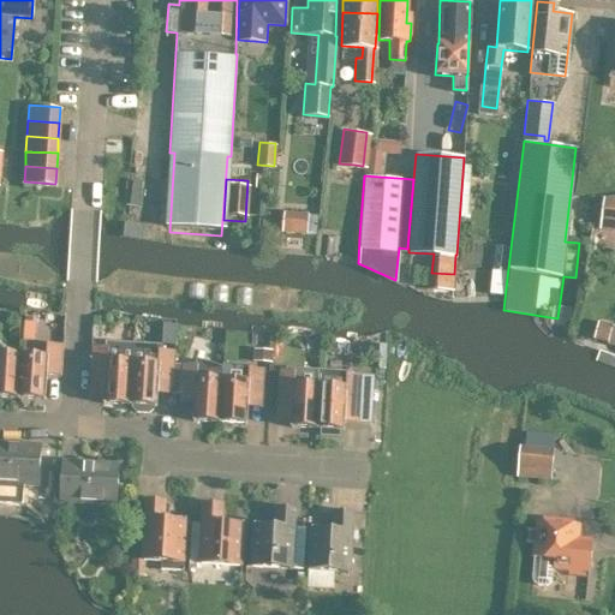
[(598,228),(614,230),(614,197),(603,196),(598,228)]
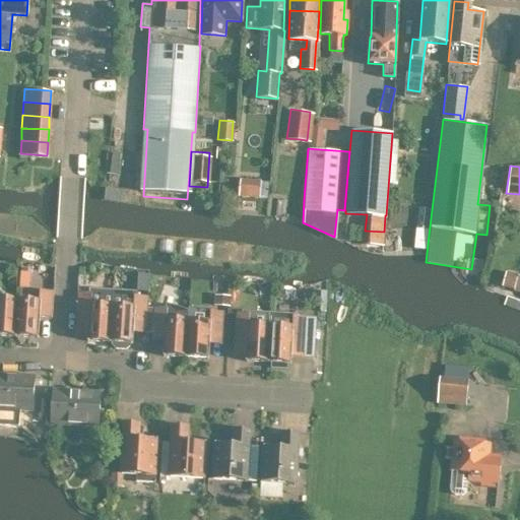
[(132,188),(134,177),(112,174),(110,185),(132,188)]
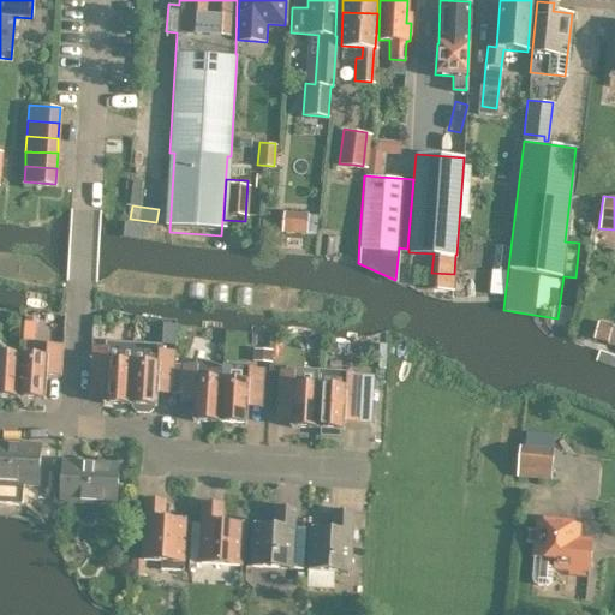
[(282,231),(306,232),(308,210),(284,209),(282,231)]
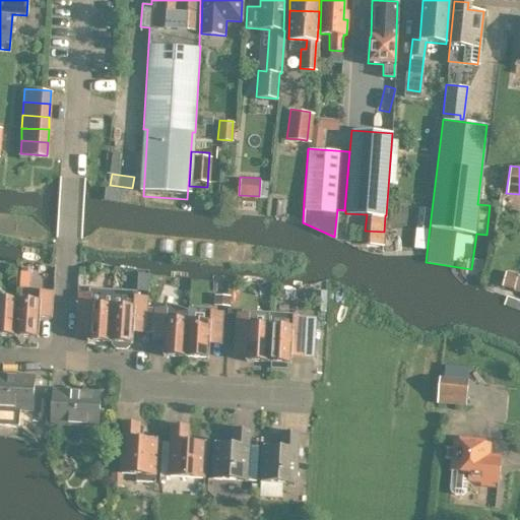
[(519,261),(510,259),(507,278),(519,280),(519,261)]
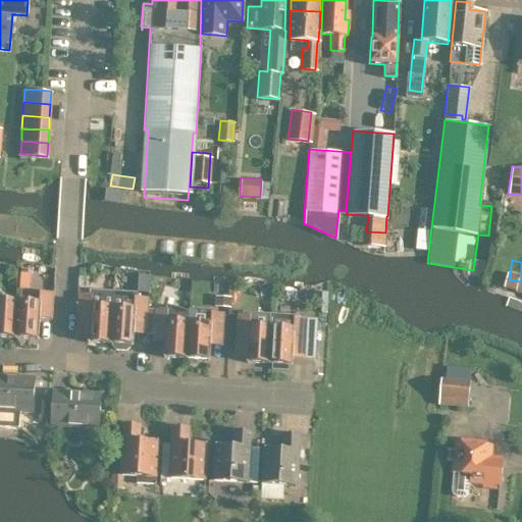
[(222,293),(237,293),(237,281),(222,280),(222,293)]
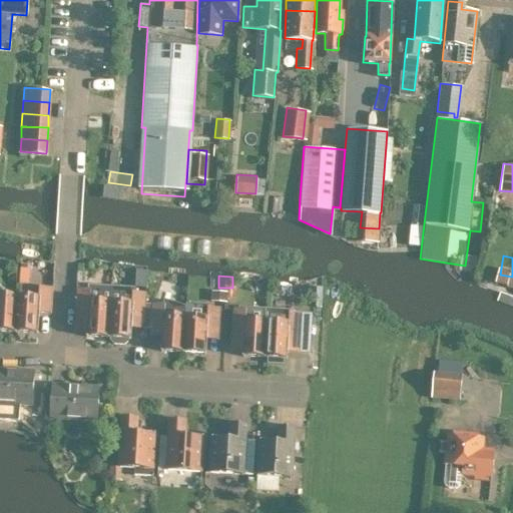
[(85,335),(107,336),(110,285),(87,283),(87,288),(76,287),(73,316),(86,317),(85,335)]
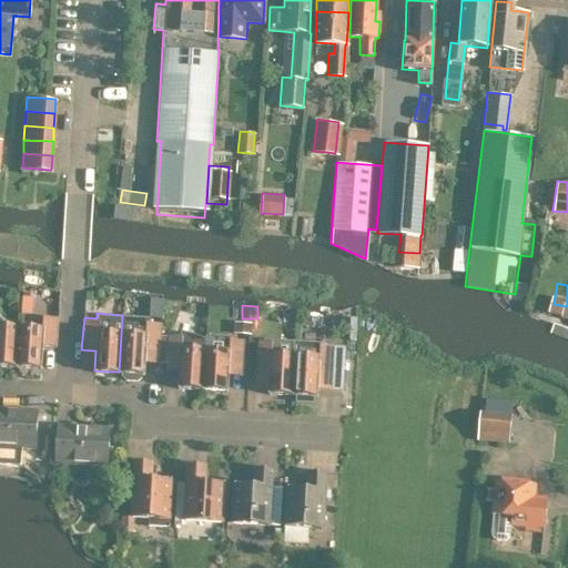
[(17,365),(40,367),(42,344),(56,345),(57,316),(42,315),(41,327),(19,326),(17,365)]
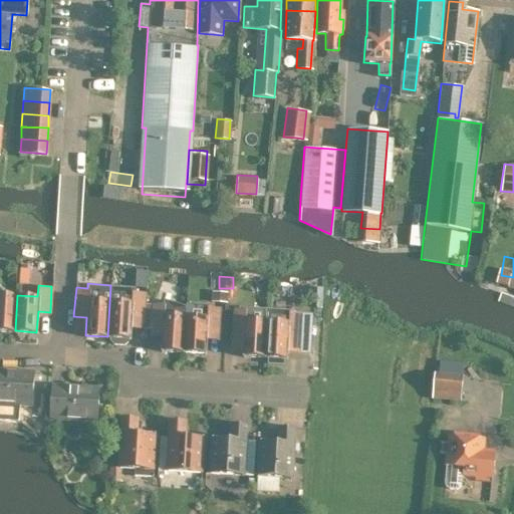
[(107,336),(130,337),(132,320),(143,321),(145,291),(134,291),(134,286),(110,285),(107,336)]
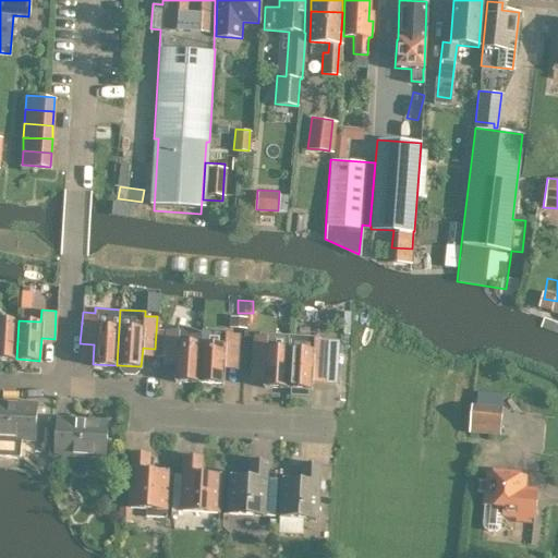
[(0,358),(16,359),(19,320),(0,318),(0,358)]
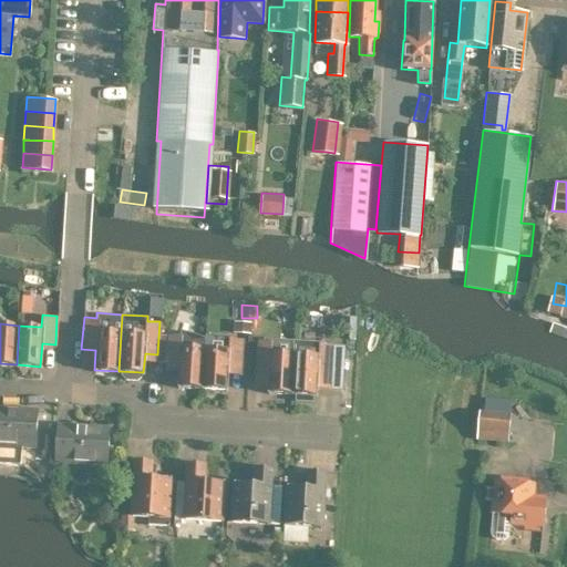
[(177,385),(202,387),(204,348),(205,348),(206,337),(182,328),(179,334),(167,333),(165,361),(178,362),(177,385)]
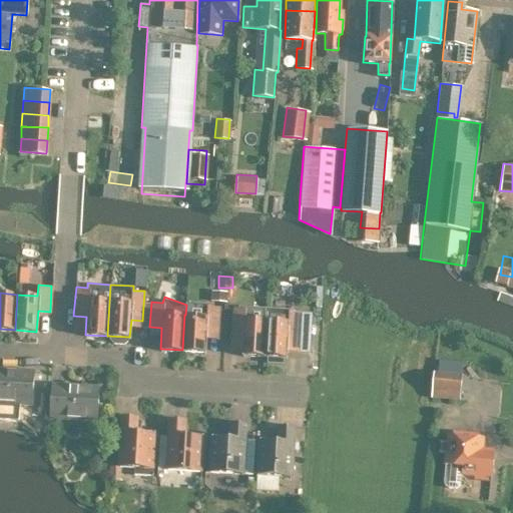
[(182,350),(204,352),(205,331),(217,332),(219,306),(205,305),(205,316),(185,315),(184,315),(182,350)]
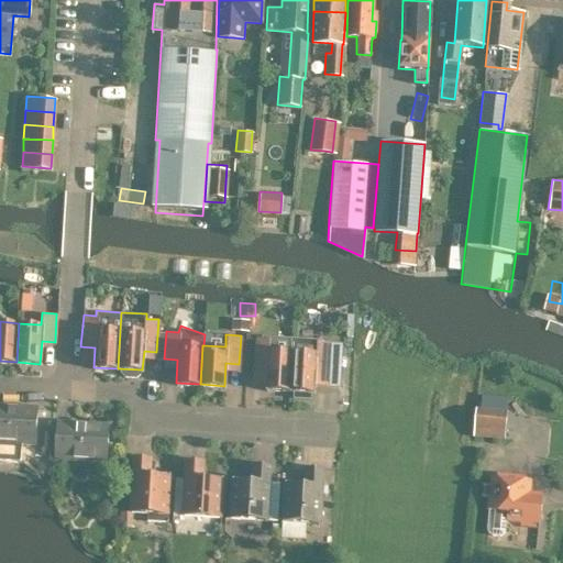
[(265,388),(289,389),(293,337),(261,334),(261,338),(254,337),(253,365),(266,365),(265,388)]
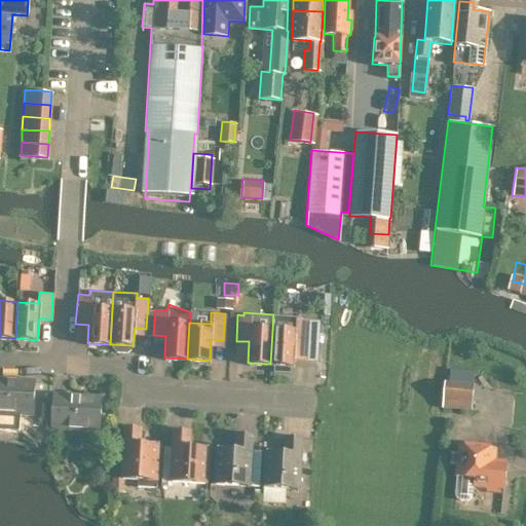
[(273,371),(290,371),(290,365),(293,366),(294,344),(306,345),(307,334),(317,334),(318,320),(298,318),(298,315),(273,314),(270,364),(273,365),(273,371)]
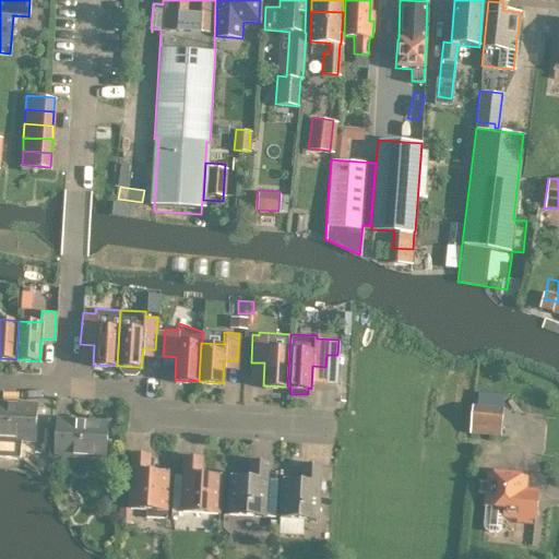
[(483,391),(508,392),(508,380),(484,379),(483,391)]
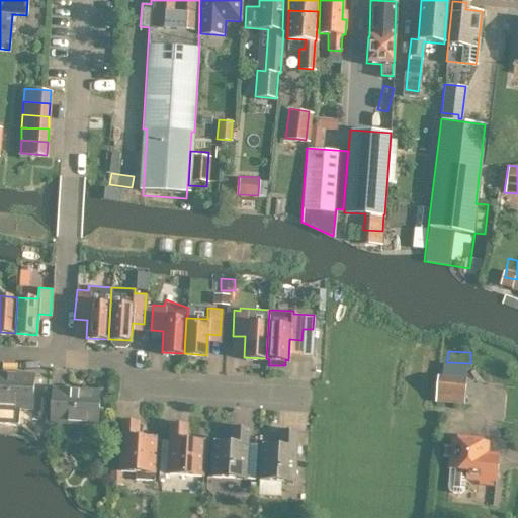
[(0,406),(31,408),(33,373),(0,370),(0,406)]
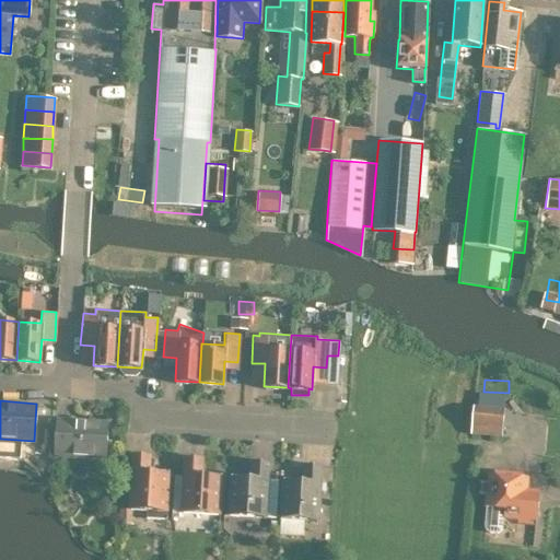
[(469,433),(501,435),(503,407),(471,405),(469,433)]
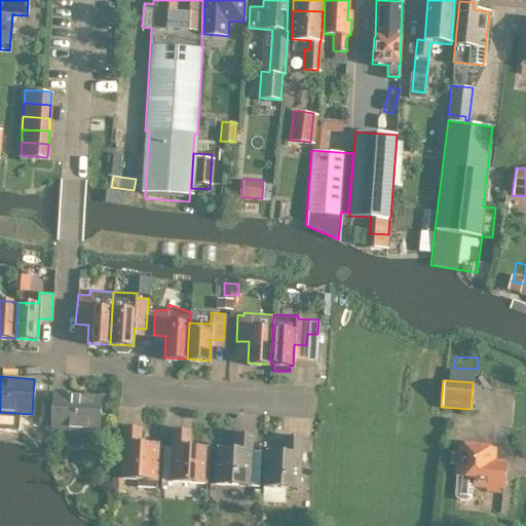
[(50,427),(99,430),(101,396),(52,392),(50,427)]
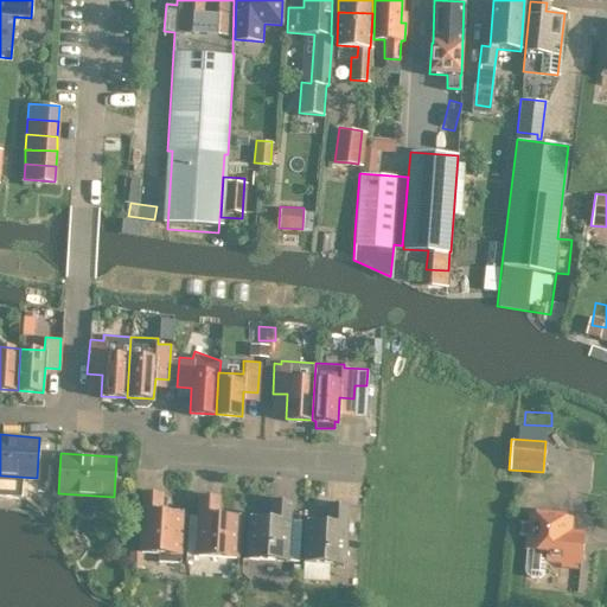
[(183,511),(173,511),(173,509),(161,508),(161,492),(142,491),(139,551),(158,553),(158,560),(179,562),(183,511)]
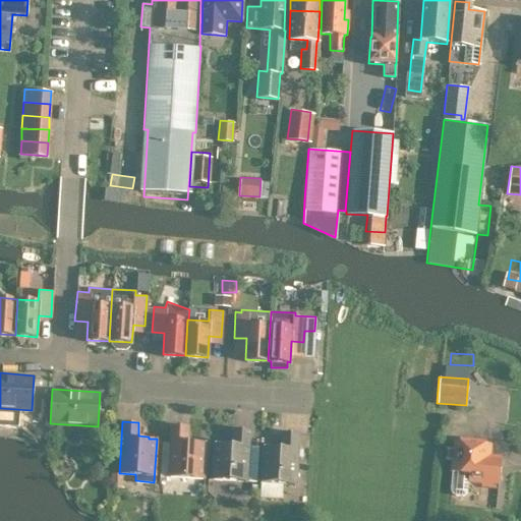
[(168,475),(204,478),(206,442),(197,442),(197,440),(187,439),(187,425),(171,424),(168,475)]
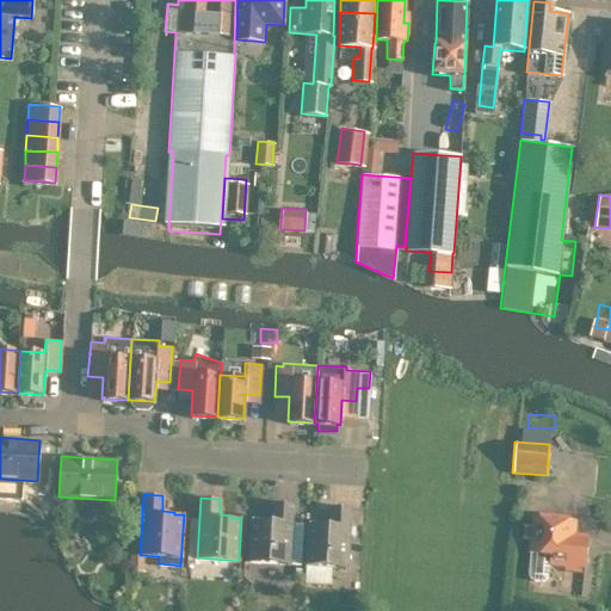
[(247,561),(289,563),(292,504),(273,501),(272,518),(259,517),(259,519),(251,519),(247,561)]
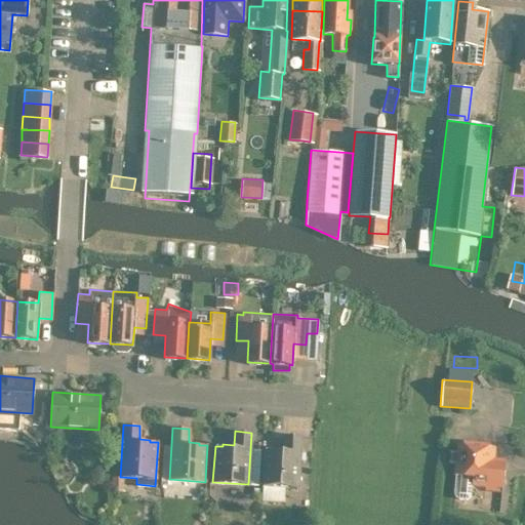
[(261,485),(297,487),(300,436),(284,435),(283,448),(272,447),(272,449),(265,448),(261,485)]
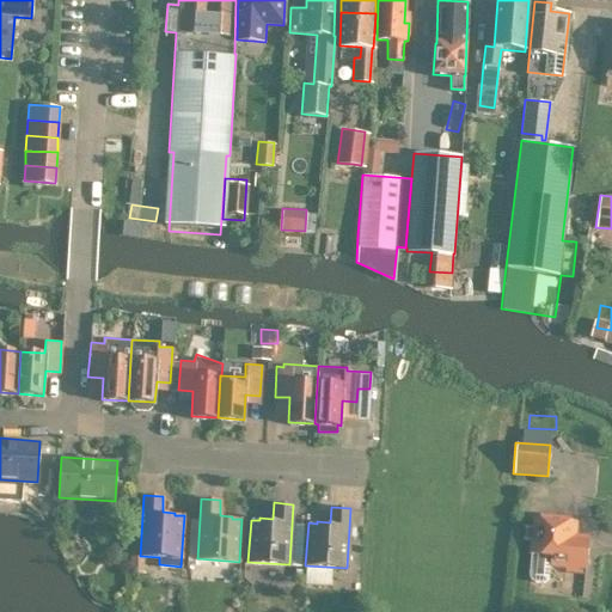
[(533,579),(544,580),(549,575),(550,564),(564,565),(563,570),(585,571),(585,567),(588,536),(575,534),(575,521),(531,518),(527,565),(531,567),(530,573),(533,579)]
